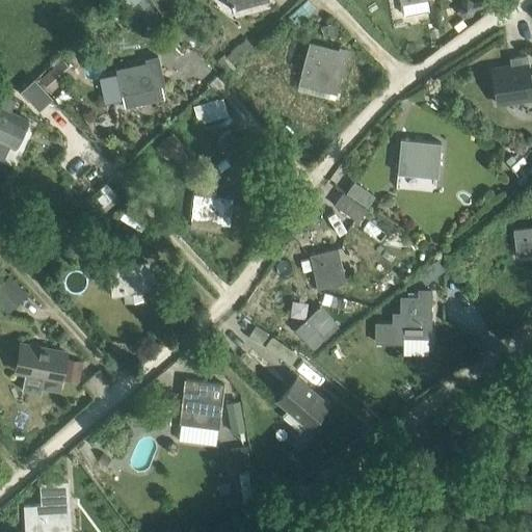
[(151,0),(136,0),(133,3),(150,24),(162,15),(151,0)]
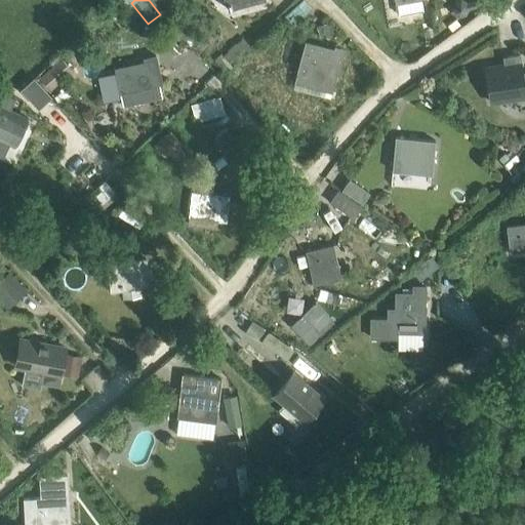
[(386,0),(387,5),(397,2),(399,13),(423,9),(421,0),(386,0)]
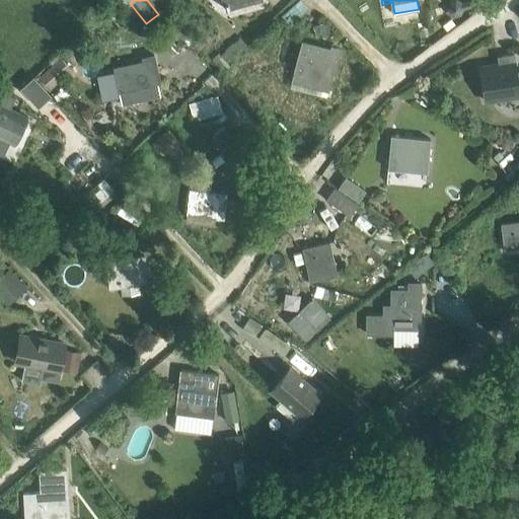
[(330,29),(326,19),(313,23),(317,34),(330,29)]
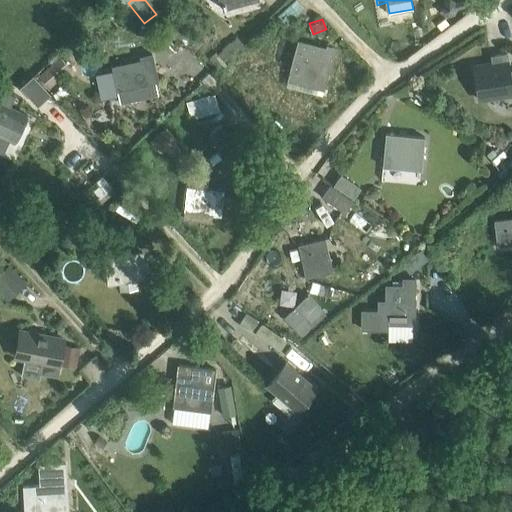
[(288,79),(324,89),(334,50),(298,41),(288,79)]
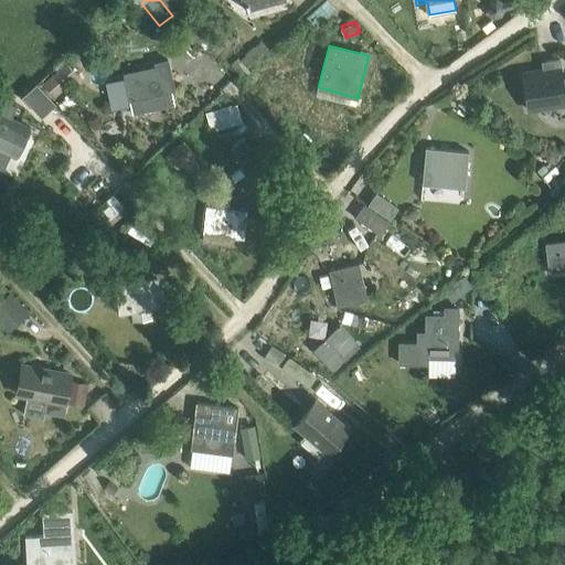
[(540,62),(541,70),(522,72),(528,110),(564,105),(564,98),(561,66),(560,60),(540,62)]
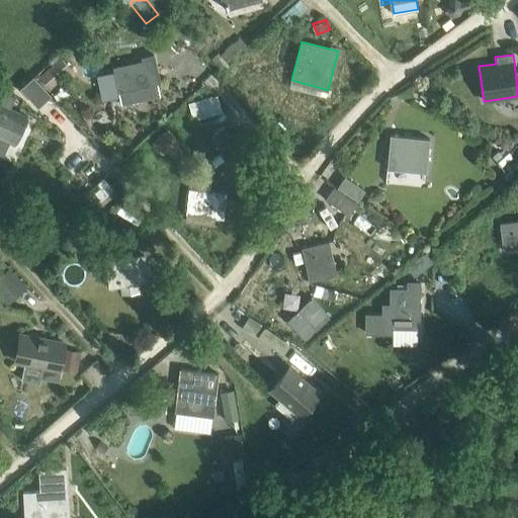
[(59,58),(35,79),(46,91),(70,70),(59,58)]
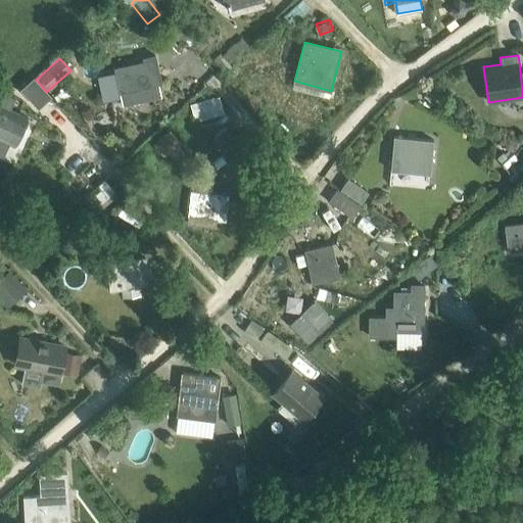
[(121,103),(140,99),(138,89),(158,84),(157,77),(164,75),(162,68),(161,63),(154,64),(152,58),(113,67),(119,93),(121,103)]
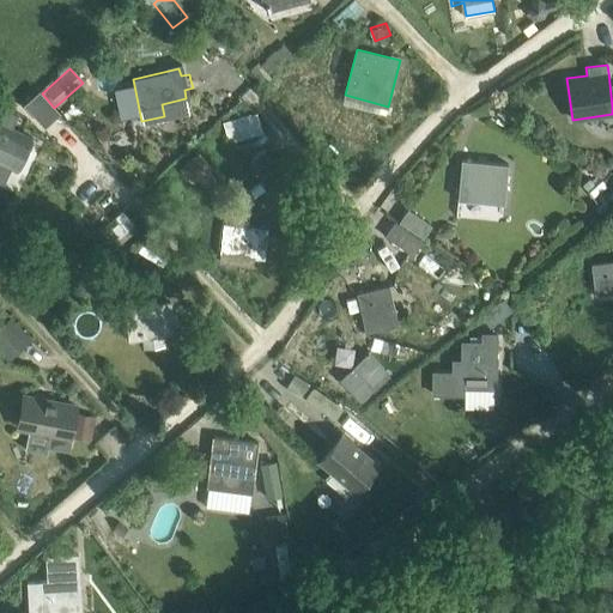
[(46,125),(58,113),(38,91),(25,103),(46,125)]
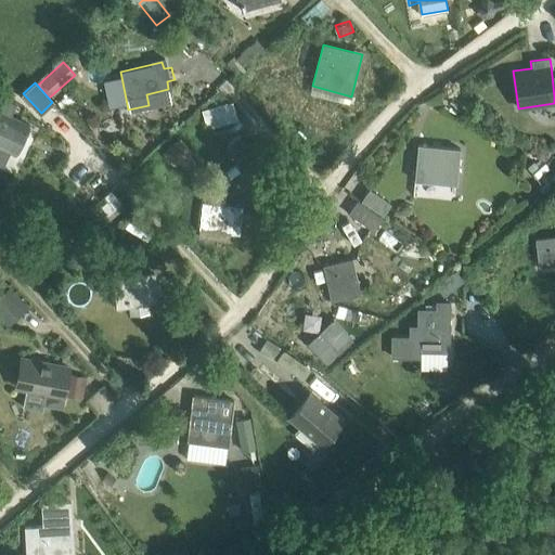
[(203,111),(207,128),(237,118),(233,102),(203,111)]
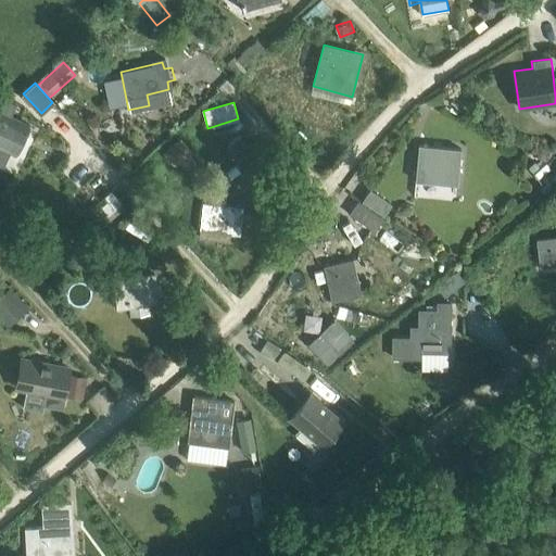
[(0,148),(15,155),(30,123),(0,108),(0,148)]
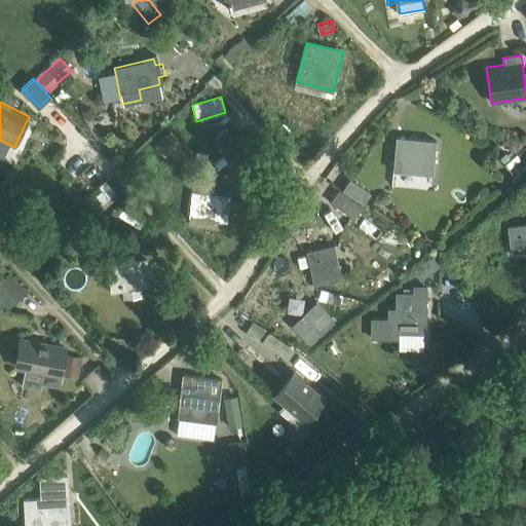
[(236,139),(227,127),(216,136),(225,148),(236,139)]
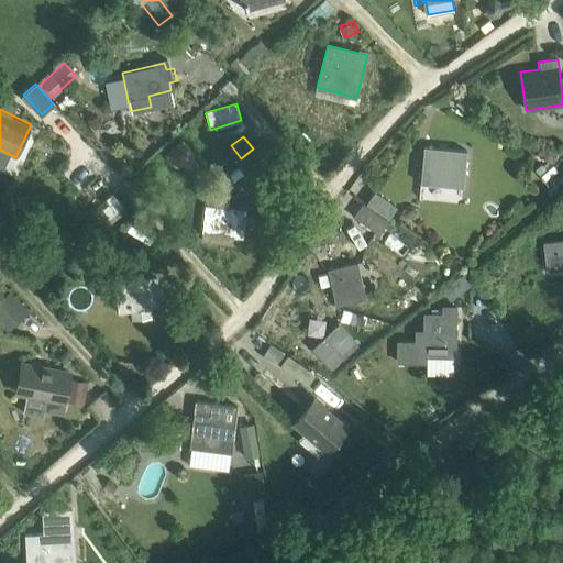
[(168,156),(181,169),(184,167),(189,173),(200,163),(195,157),(197,154),(184,141),(168,156)]
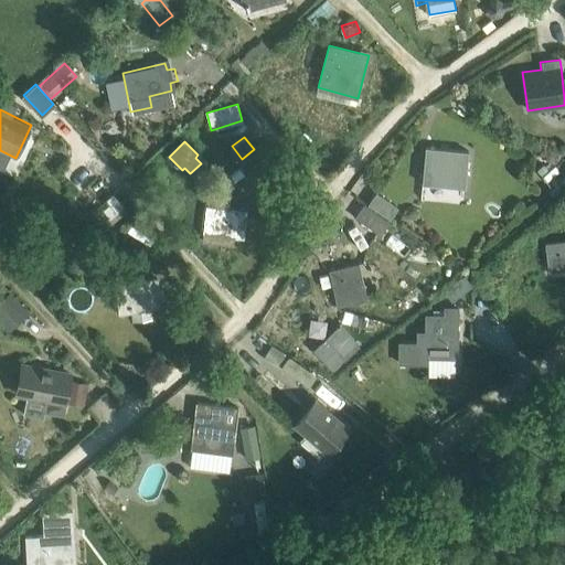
[(468,150),(426,146),(424,160),(428,161),(427,170),(424,169),(422,183),(444,184),(465,188),(466,172),(468,150)]
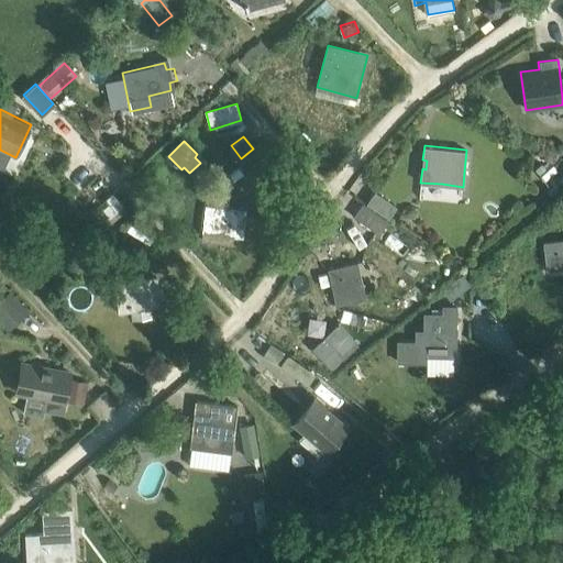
[(113,192),(105,200),(109,205),(102,210),(112,222),(127,210),(113,192)]
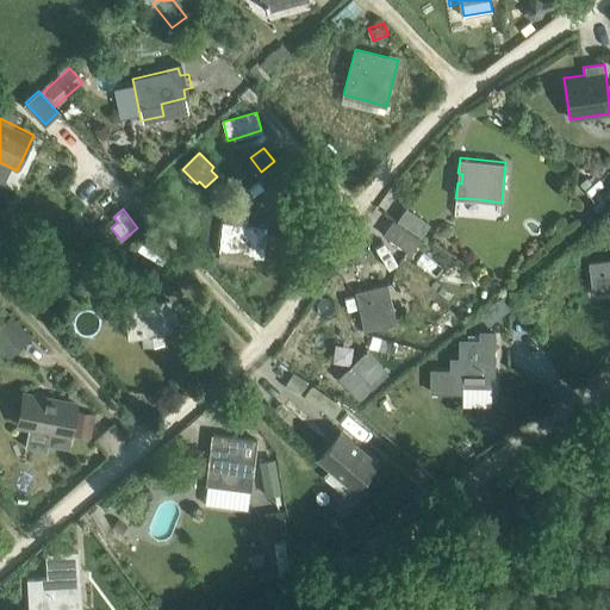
[(412,235),(393,221),(385,234),(410,251),(419,238),(412,235)]
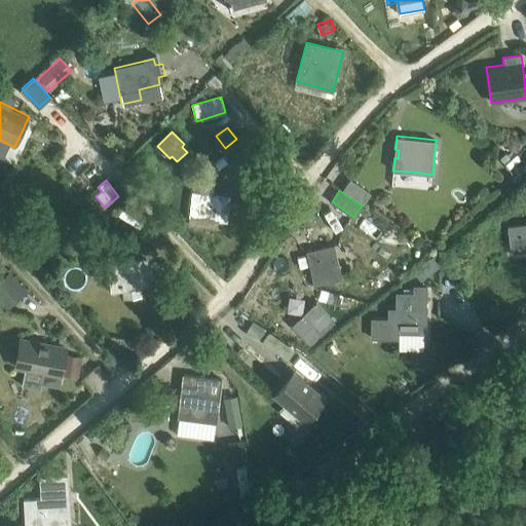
[(209,193),(193,191),(190,215),(199,216),(199,217),(219,219),(219,218),(226,219),(229,195),(226,195),(226,191),(220,191),(220,194),(209,193)]
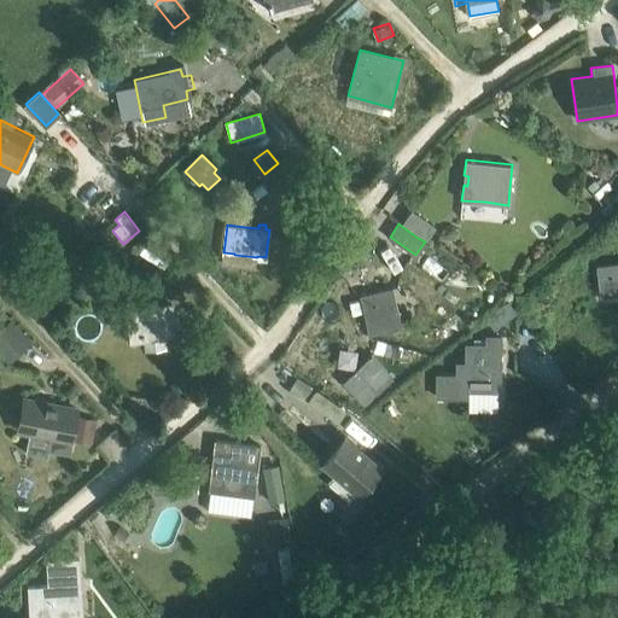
[(598,296),(617,292),(617,262),(594,266),(598,296)]
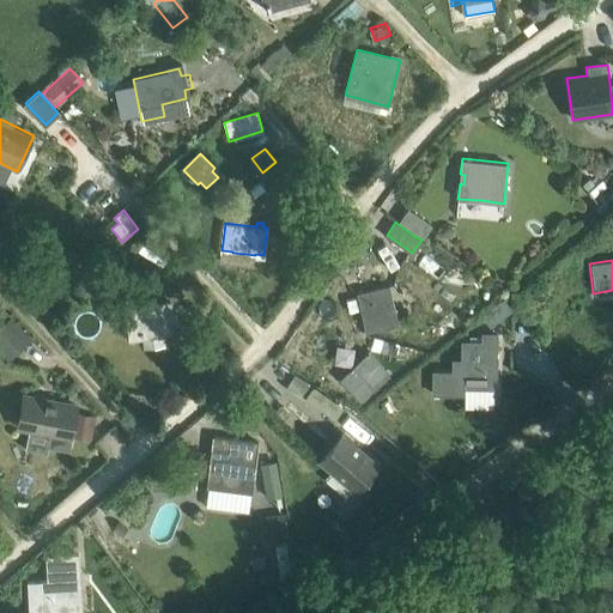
[(362,332),(398,325),(389,284),(353,293),(362,332)]
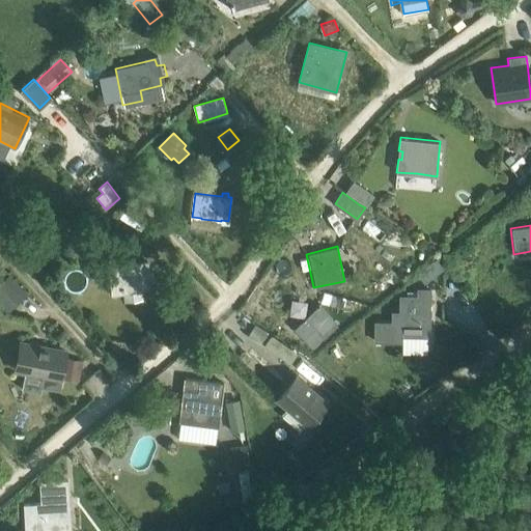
[(437,258),(417,273),(424,283),(444,269),(437,258)]
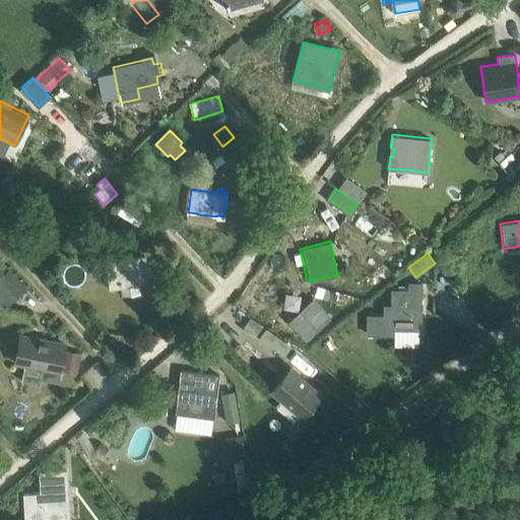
[(107,260),(110,286),(121,285),(120,283),(122,282),(122,281),(139,279),(139,280),(140,280),(140,279),(147,278),(144,255),(107,260)]
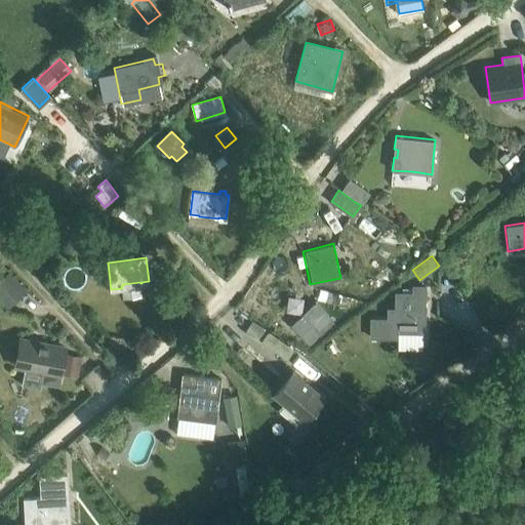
[(23,284),(9,270),(0,278),(0,298),(4,303),(11,295),(23,284)]
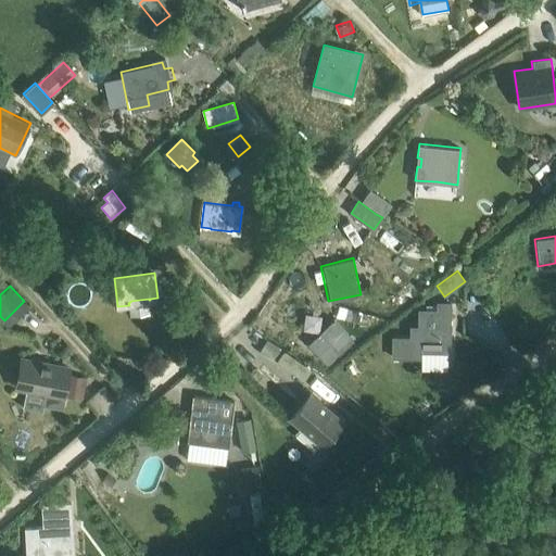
[(450,349),(450,338),(450,302),(437,302),(437,311),(419,310),(419,325),(412,325),(412,335),(393,335),(392,354),(420,355),(420,349),(450,349)]
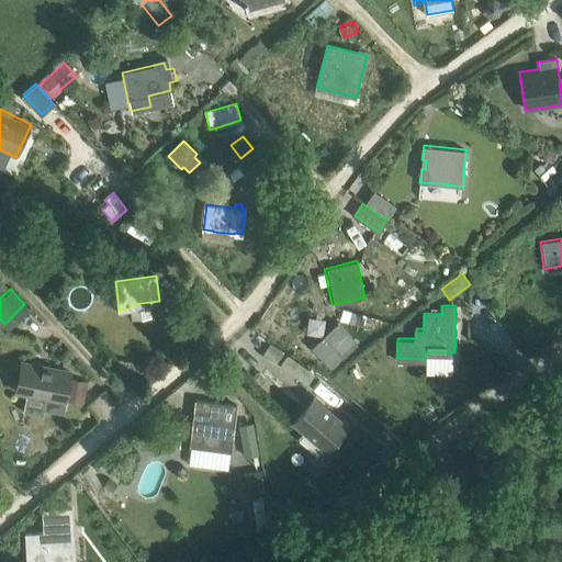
[(359,343),(338,322),(312,347),(332,368),(359,343)]
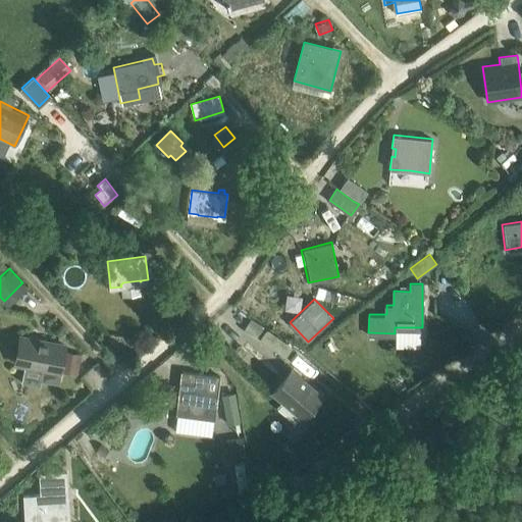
[(267,332),(249,319),(243,327),(261,341),(267,332)]
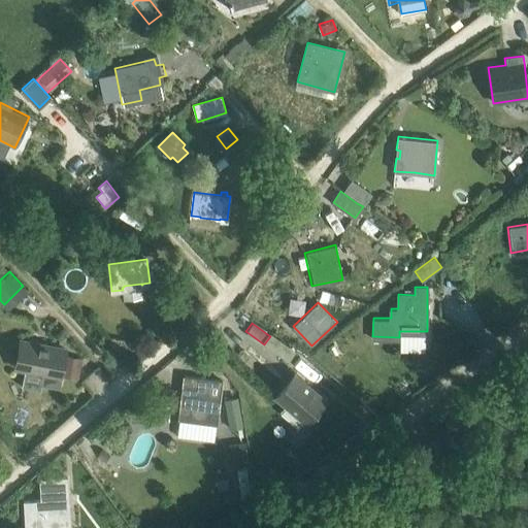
[(69,349),(19,338),(12,368),(43,375),(41,384),(61,388),(63,376),(77,378),(78,373),(87,375),(90,360),(67,356),(69,349)]
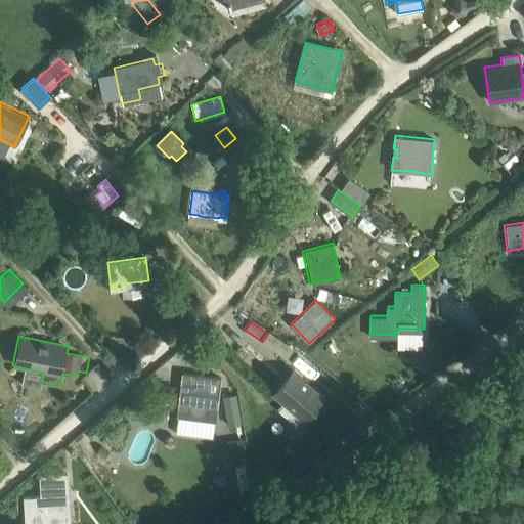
[(304,418),(323,396),(293,369),(273,391),(304,418)]
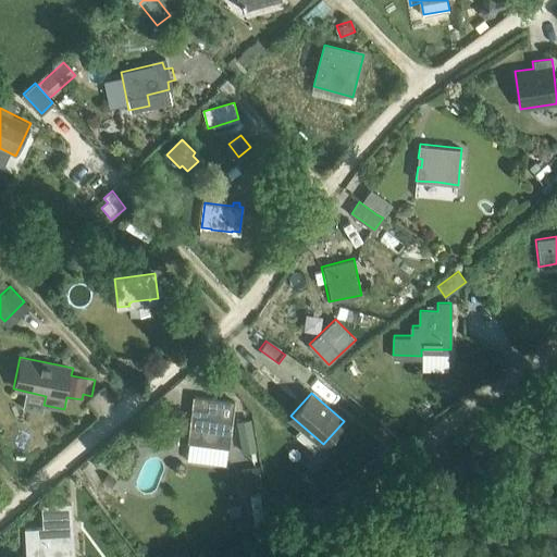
[(187,454),(226,459),(229,446),(232,420),(206,416),(208,398),(195,397),(189,441),(187,454)]
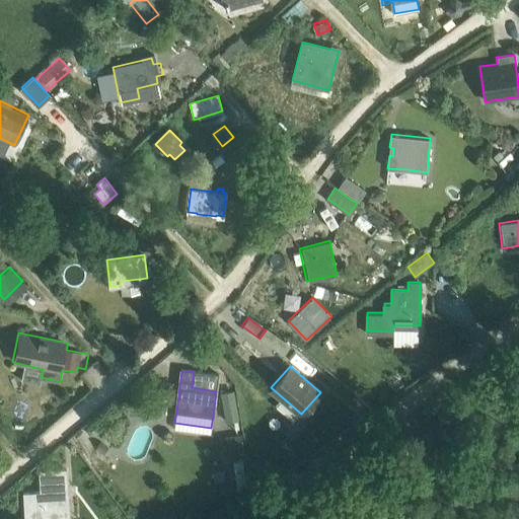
[(220,391),(224,422),(238,420),(233,389),(220,391)]
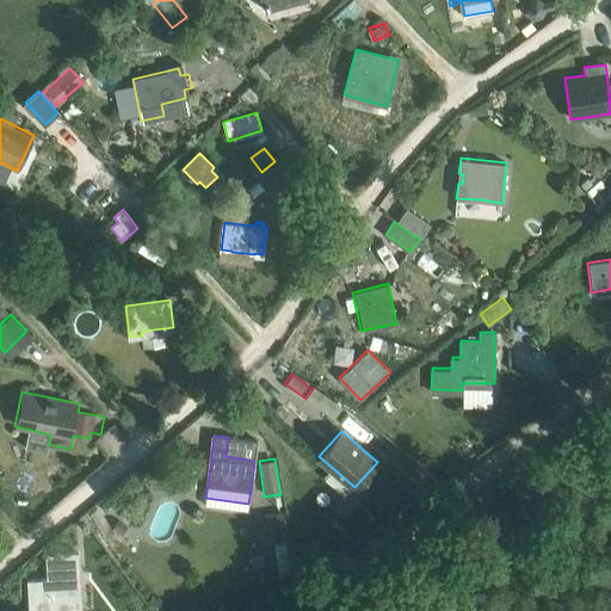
[(260,516),(263,537),(285,535),(283,513),(260,516)]
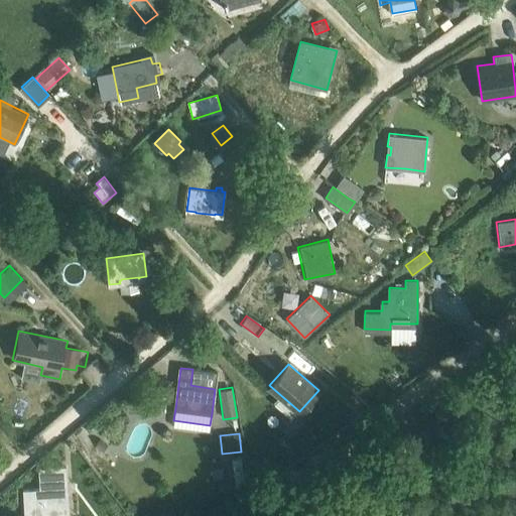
[(104,452),(108,444),(100,438),(95,445),(104,452)]
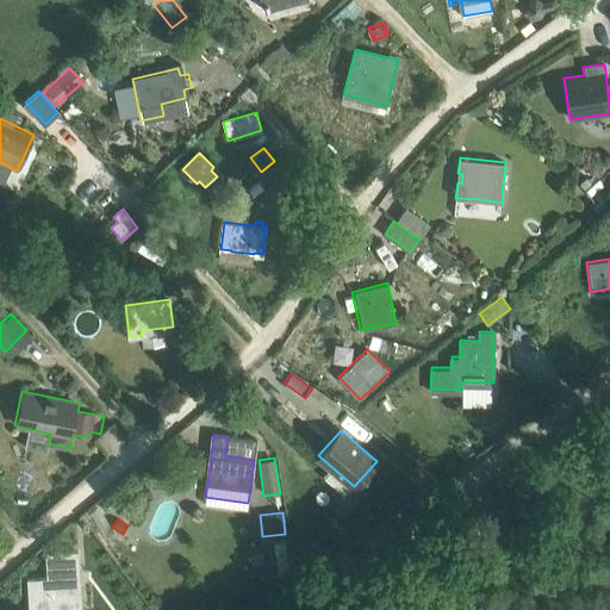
[(82,609),(80,551),(48,552),(49,578),(26,579),(26,609),(82,609)]
